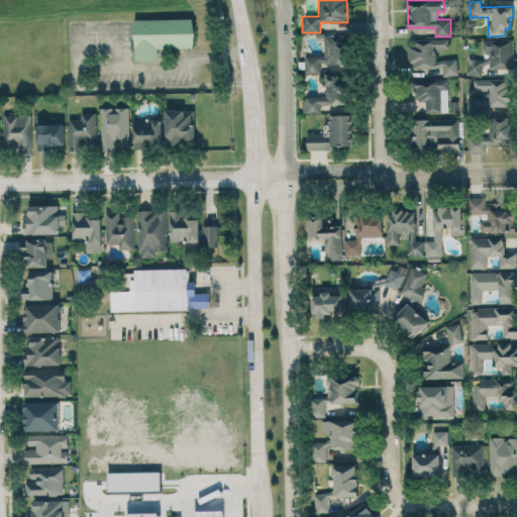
[(135,60),(159,60),(159,47),(195,47),(194,18),(134,19),(135,60)]
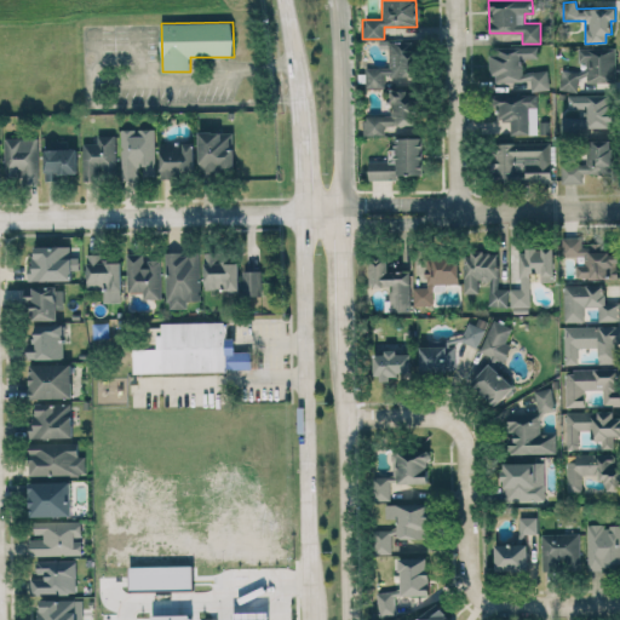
[(389,67),(365,67),(365,87),(388,87),(388,85),(414,85),(414,41),(389,41),(389,67)]
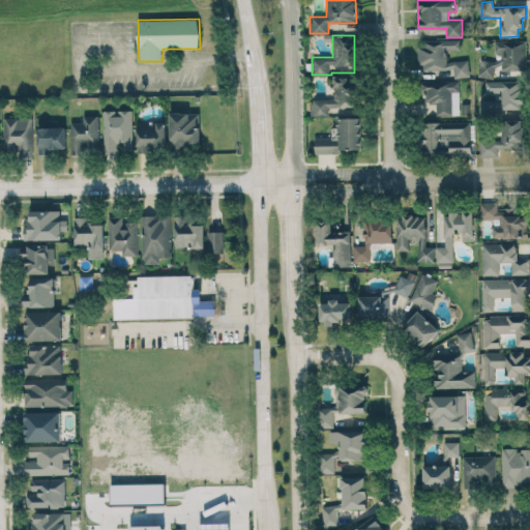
[(468,60),(446,61),(446,50),(460,49),(460,39),(424,40),(424,47),(418,47),(418,70),(453,69),(453,78),(469,77),(468,60)]
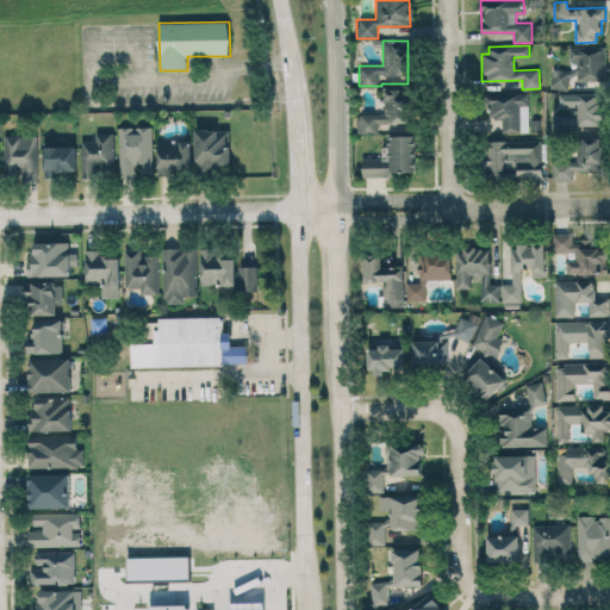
[(605,48),(568,47),(568,68),(553,68),(553,89),(568,89),(568,80),(605,81),(605,48)]
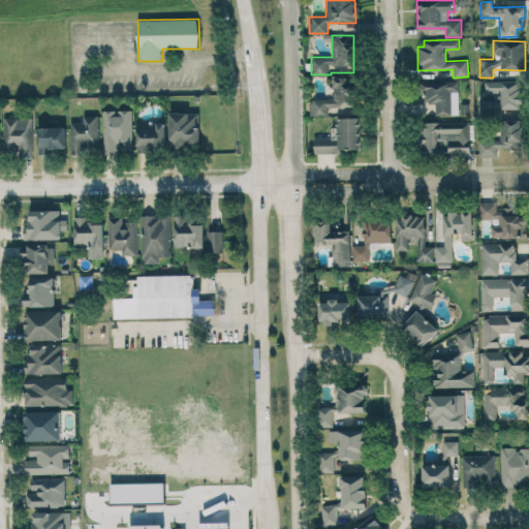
[(310,115),(328,115),(329,106),(356,106),(356,76),(334,76),(334,98),(310,98),(310,115)]
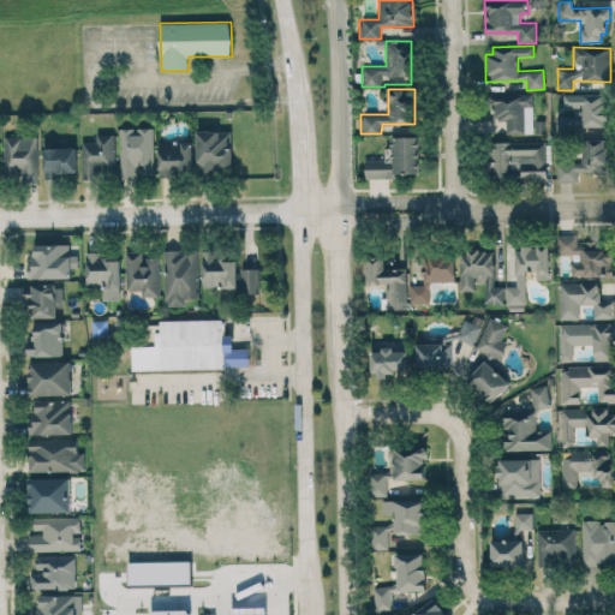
[(532,93),(493,95),(494,130),(508,130),(508,133),(533,132),(532,93)]
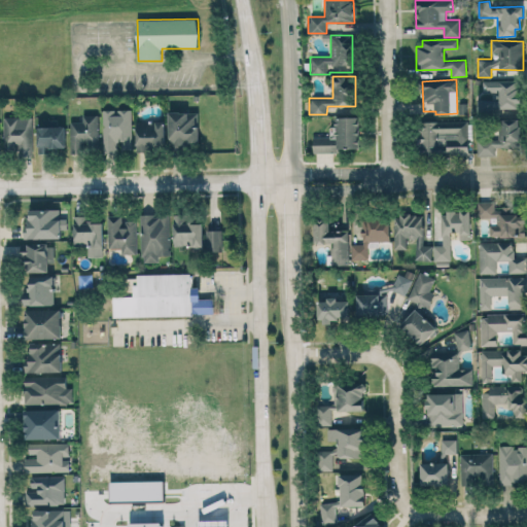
[(476,99),(477,111),(520,111),(520,80),(483,80),(483,93),(497,93),(497,99),(476,99)]
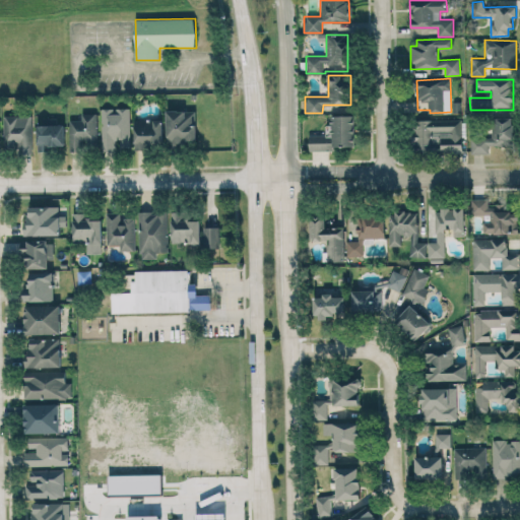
[(131,148),(130,108),(102,108),(103,152),(118,151),(118,148),(131,148)]
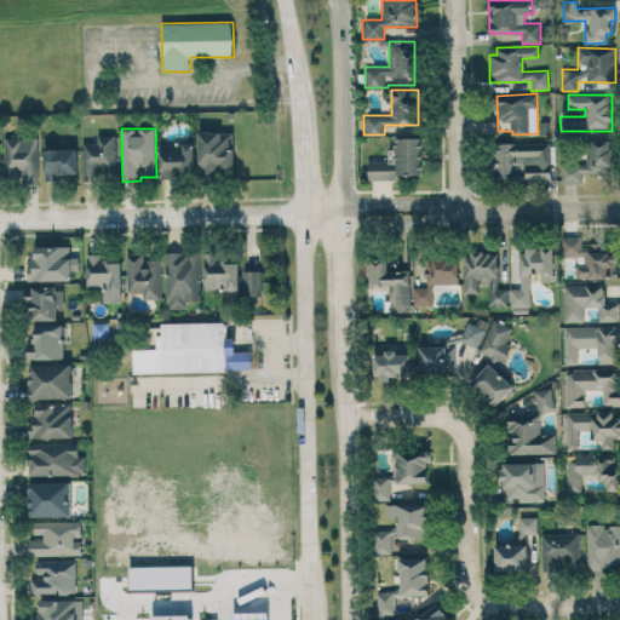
[(82,143),(84,179),(118,178),(116,135),(97,136),(97,143),(82,143)]
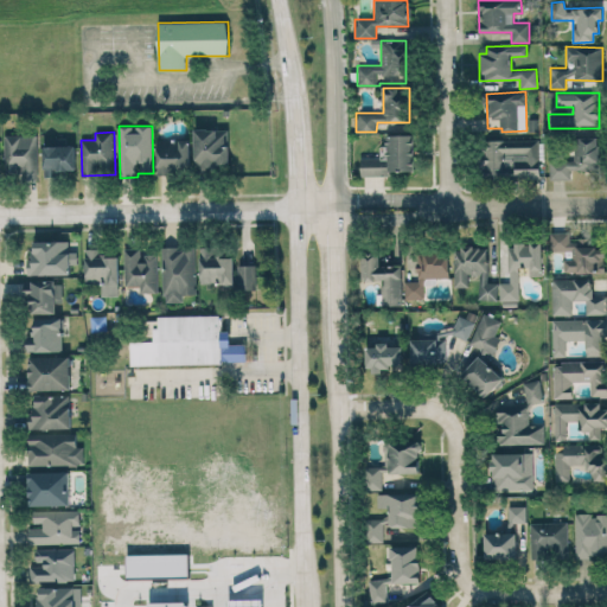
[(384,135),(384,158),(360,158),(360,174),(413,173),(411,134),(384,135)]
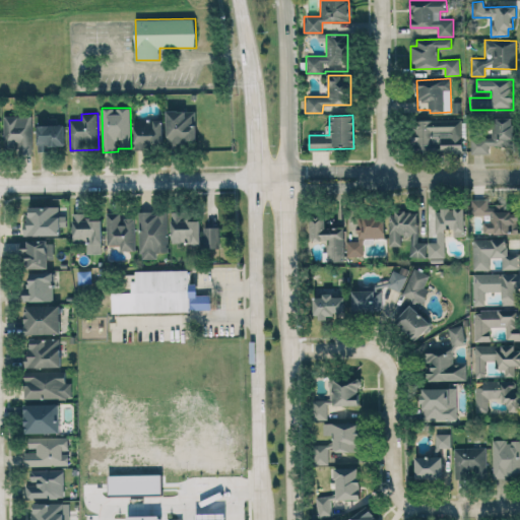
[(33,153),(31,116),(4,116),(5,146),(18,146),(18,153),(33,153)]
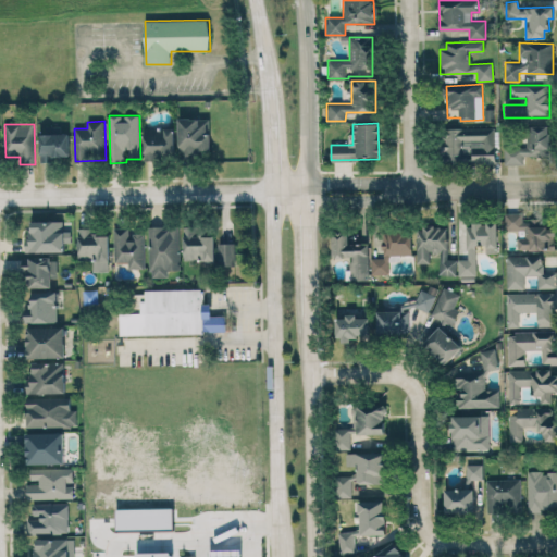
[(549,125),(527,125),(528,146),(504,147),(505,164),(523,164),(523,156),(551,156),(549,125)]
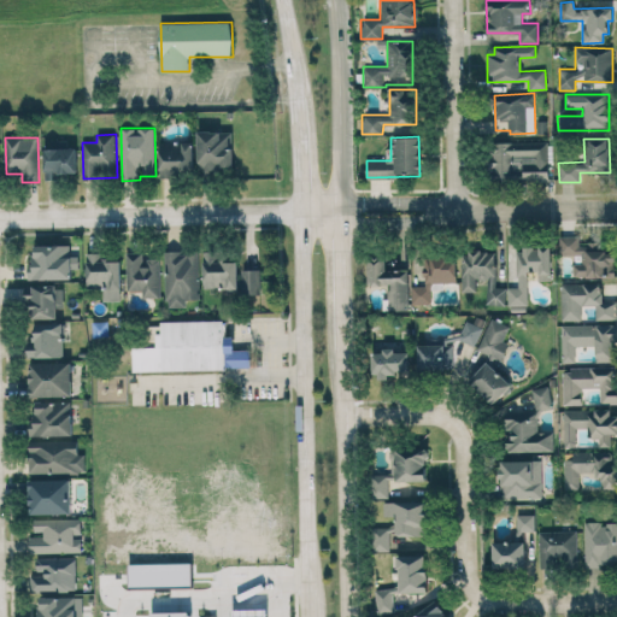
[(547,141),(495,142),(497,181),(548,181),(547,141)]
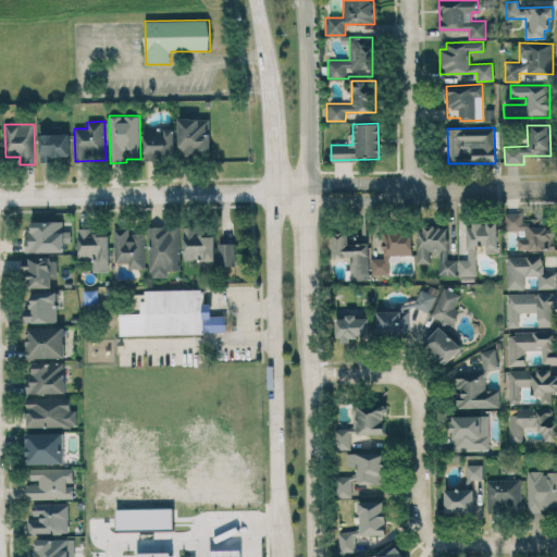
[(145,128),(144,158),(174,158),(174,128),(145,128)]
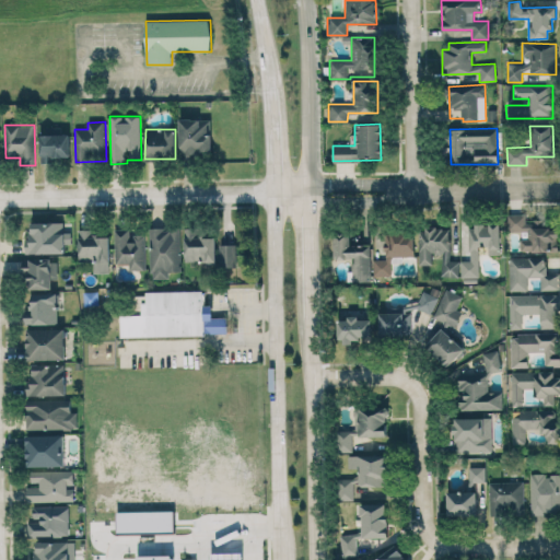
[(41,135),(41,163),(57,163),(57,156),(70,156),(70,133),(41,135)]
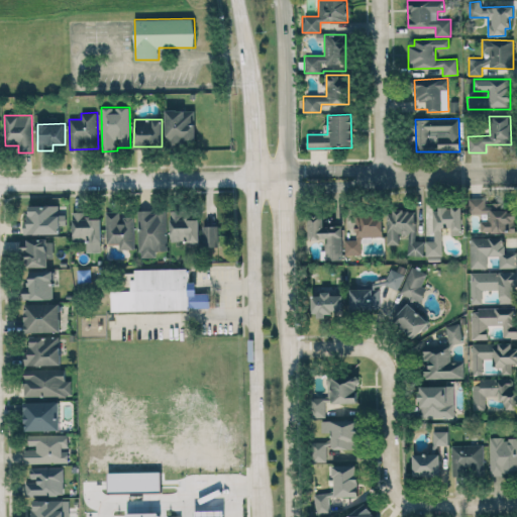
[(511,232),(510,208),(502,208),(502,203),(486,203),(486,198),(469,198),(470,215),(481,215),(481,232),(511,232)]
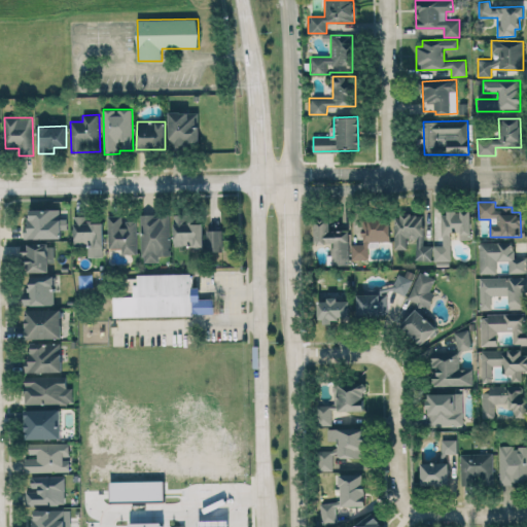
[(61,238),(61,230),(67,230),(67,216),(60,216),(60,209),(26,209),(26,238),(61,238)]
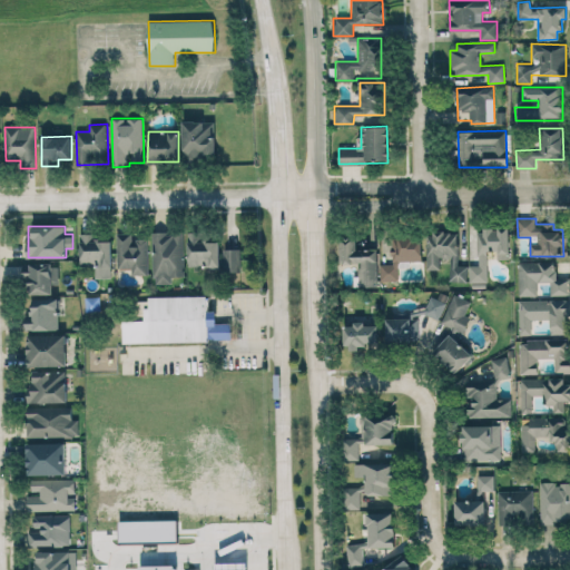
[(488,282),(488,252),(497,252),(497,259),(509,259),(509,228),(477,228),(478,265),(469,265),(469,282),(488,282)]
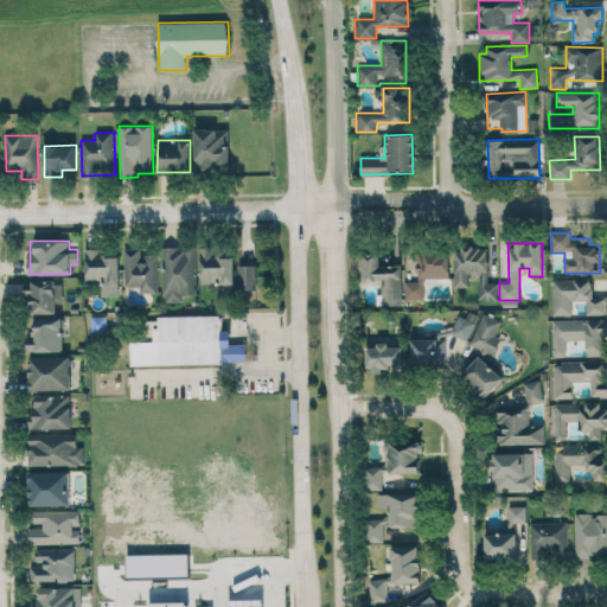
[(195,246),(161,247),(163,301),(183,301),(183,294),(197,294),(195,246)]
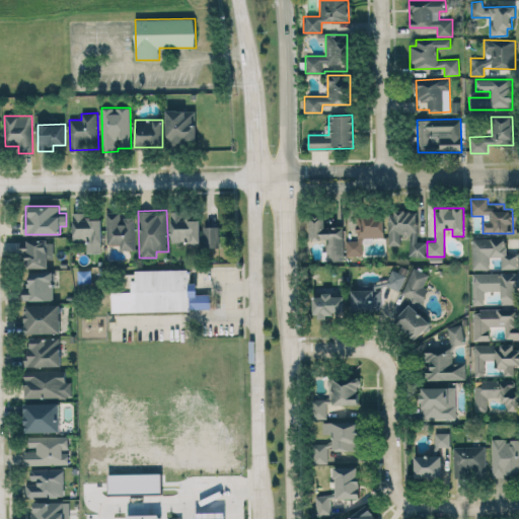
[(200,242),(200,219),(178,219),(177,211),(171,211),(171,243),(200,242)]
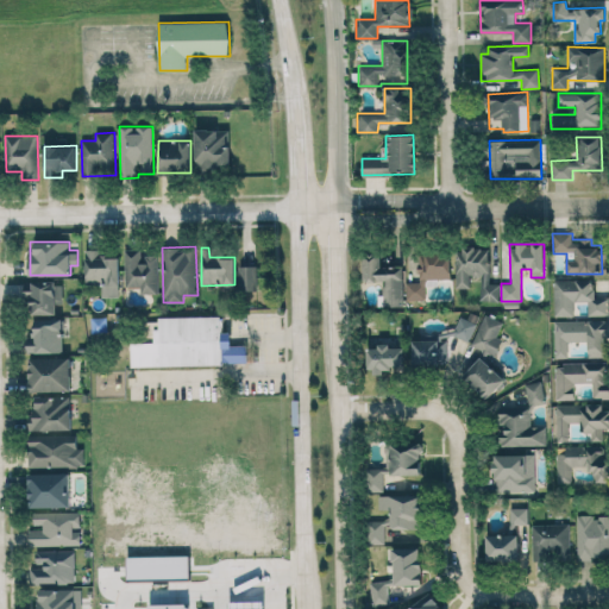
[(456,288),(470,288),(470,276),(481,277),(479,301),(500,301),(500,283),(489,283),(489,248),(456,248),(456,288)]
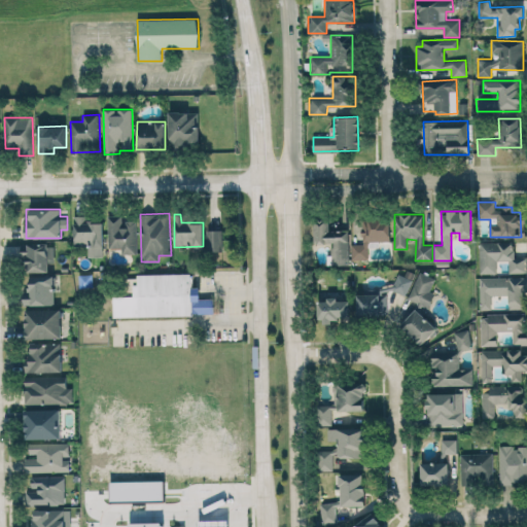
[(74,246),(88,246),(89,256),(104,256),(103,222),(90,223),(90,215),(73,215),(74,246)]
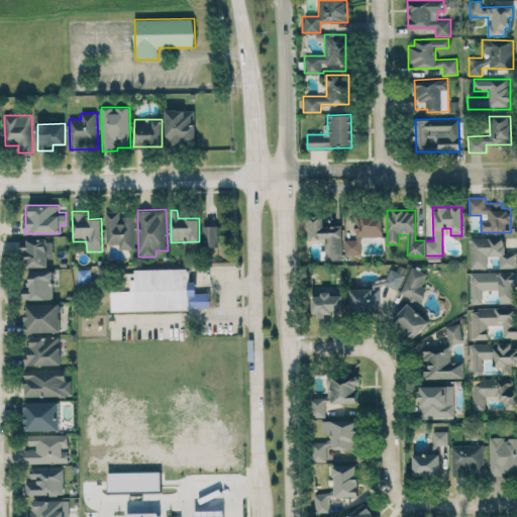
[(120,211),(106,211),(106,243),(119,243),(119,248),(134,248),(133,216),(120,216),(120,211)]
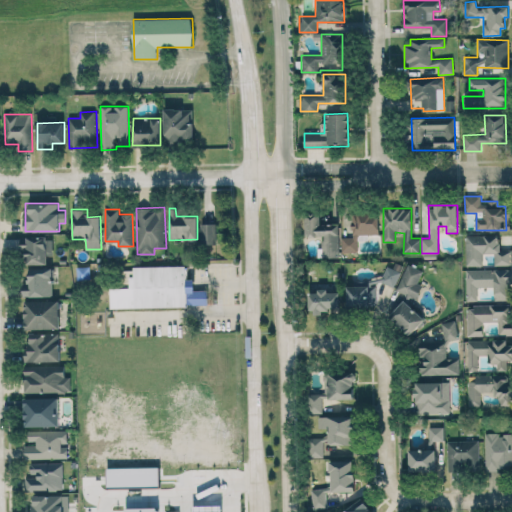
[(341,237),(341,252),(358,252),(358,235),(379,234),(378,211),(352,212),(352,237),(341,237)]
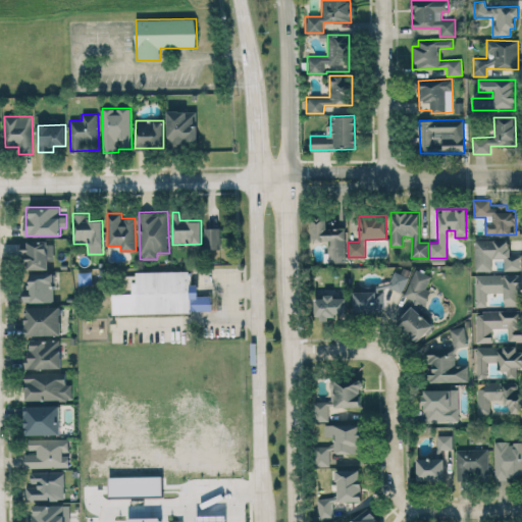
[(346,262),(345,228),(325,228),(325,219),(311,219),(311,242),(328,242),(328,262),(346,262)]
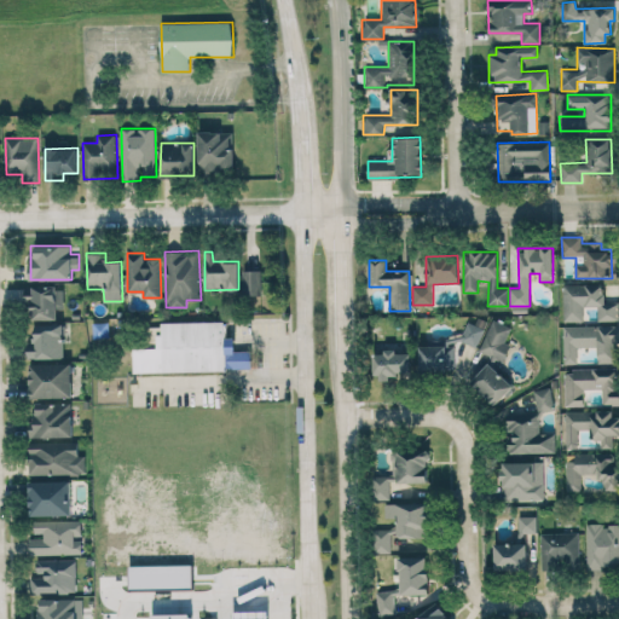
[(243,295),(261,295),(261,270),(244,270),(243,295)]
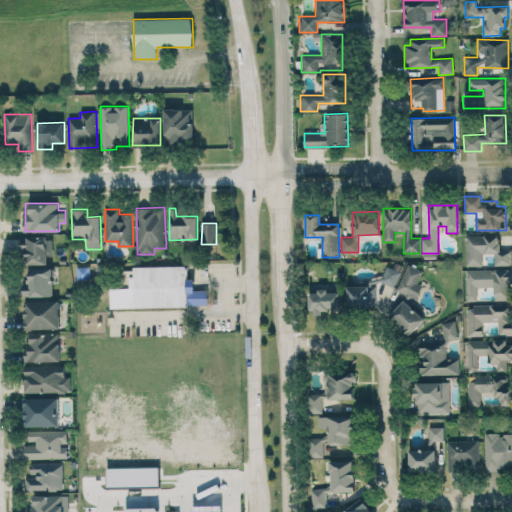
[(466,266),(482,265),(482,253),(494,253),(494,265),(511,265),(511,249),(499,249),(499,234),(465,235),(466,266)]
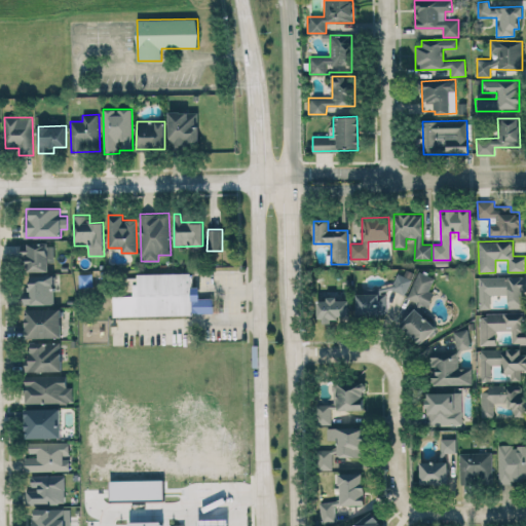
[(49,271),(49,260),(53,260),(53,243),(20,242),(19,259),(26,259),(26,271),(49,271)]
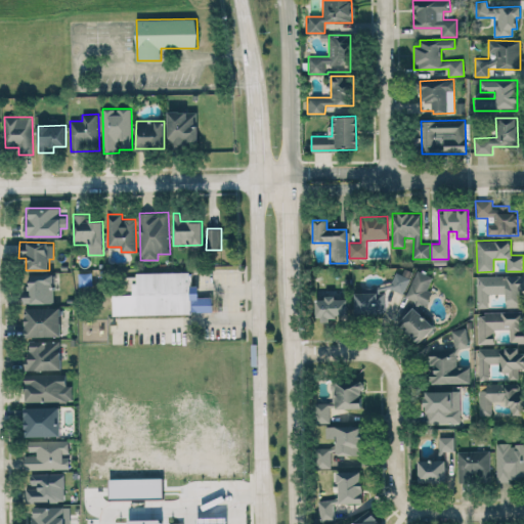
[(405,297),(427,305),(433,292),(428,290),(433,276),(417,270),(405,297)]
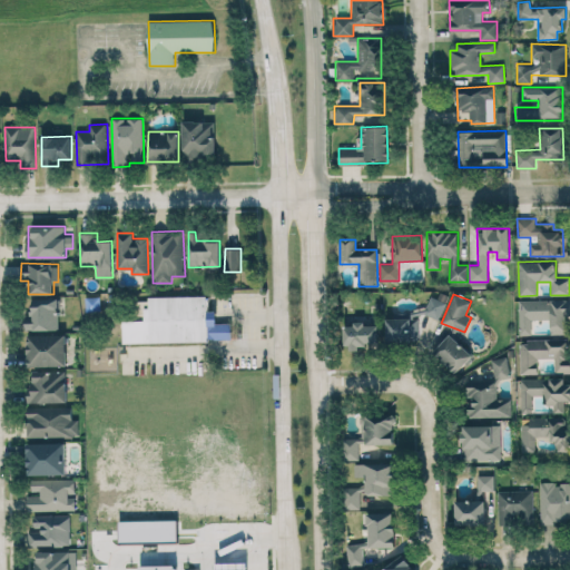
[(123,343),(231,341),(231,323),(216,323),(216,311),(208,311),(208,295),(148,296),(148,306),(144,306),(144,320),(123,321),(123,343)]
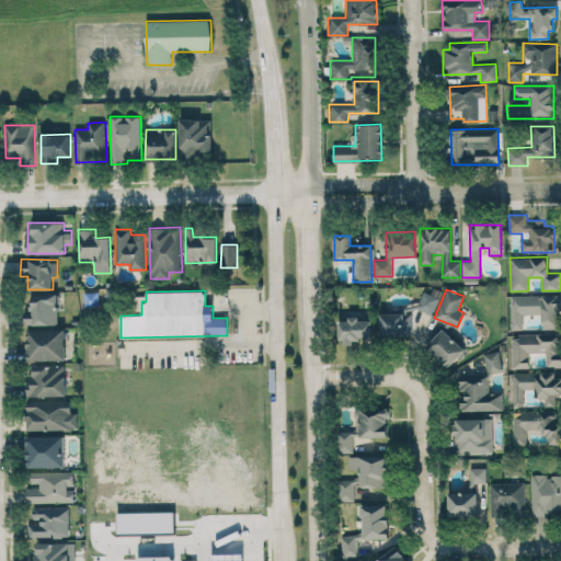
[(432,315),(438,297),(423,292),(416,308),(432,315)]
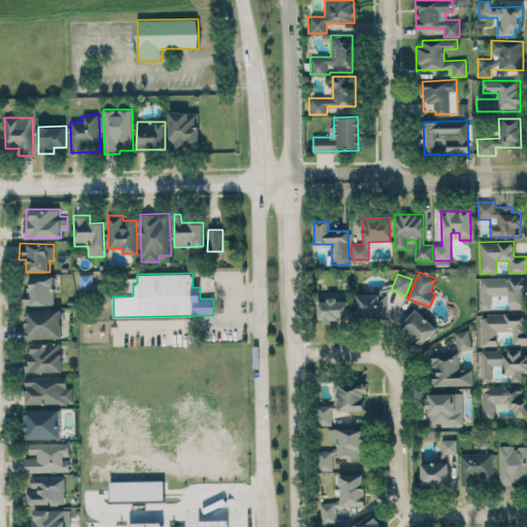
[(54,305),(55,276),(29,276),(29,290),(24,290),(24,305),(54,305)]
